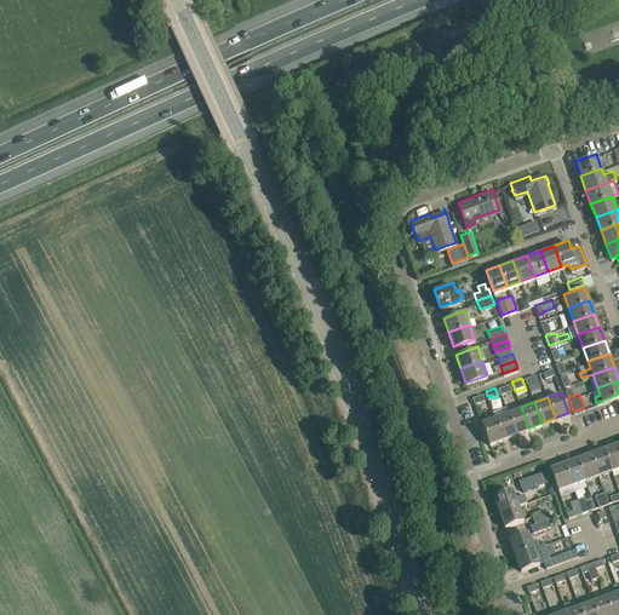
[(502,414),(494,417),(502,437),(515,432),(508,412),(505,404),(499,407),(502,414)]
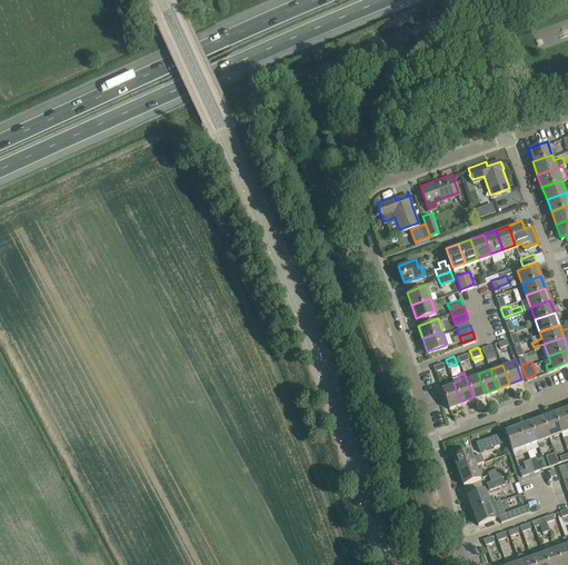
[(478,374),(466,378),(472,397),(485,393),(478,374)]
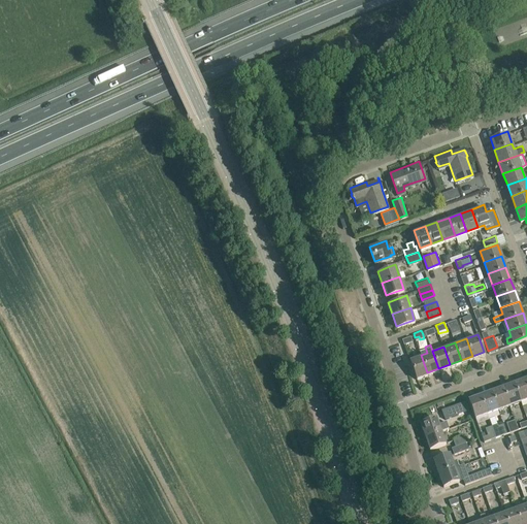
[(427,372),(421,355),(409,359),(416,377),(427,372)]
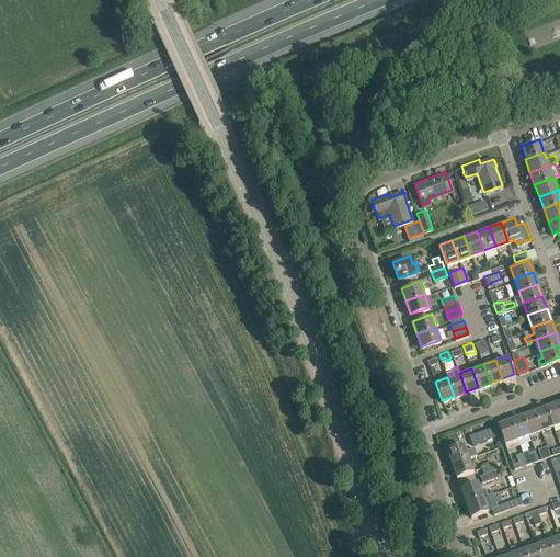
[(559,407),(558,400),(546,405),(552,424),(559,421),(559,407)]
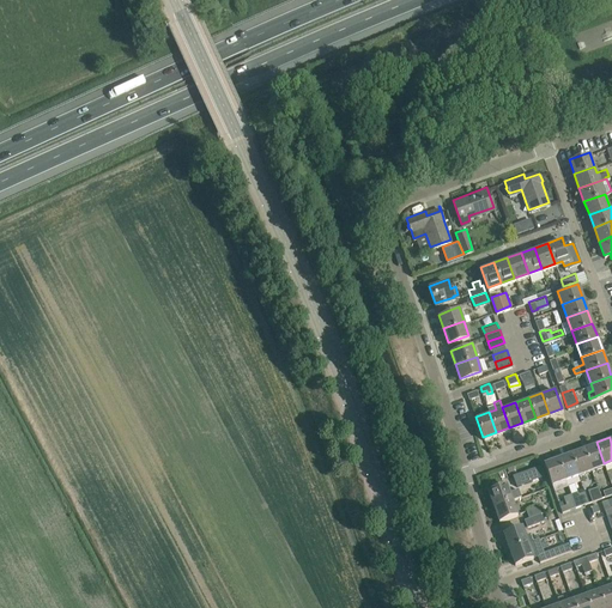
[(597,442),(583,447),(591,468),(604,463),(597,442)]
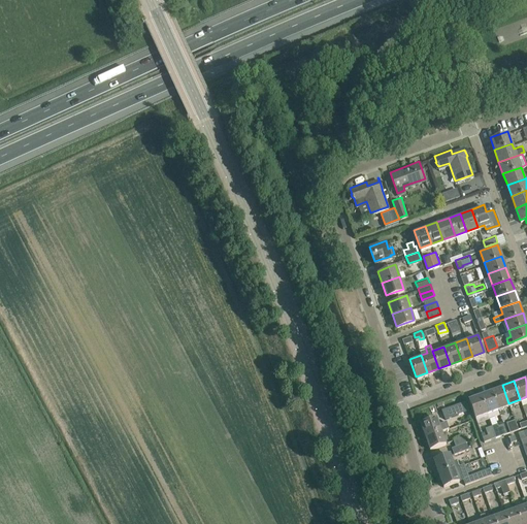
[(502,385),(491,389),(497,407),(508,403),(502,385)]
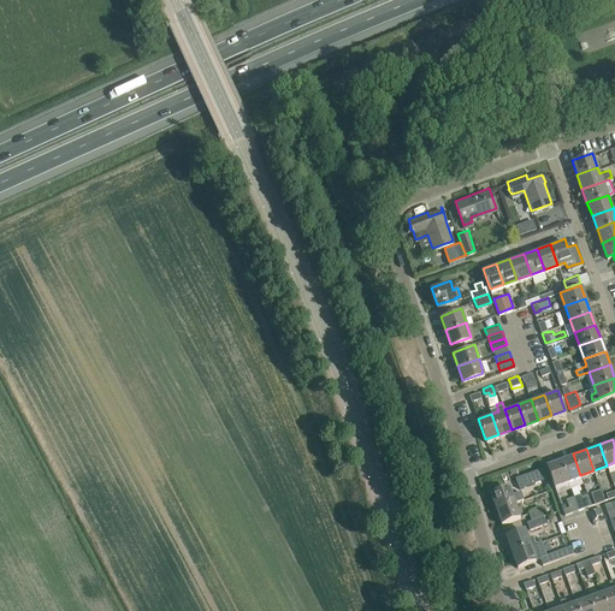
[(573,454),(560,458),(567,480),(580,475),(573,454)]
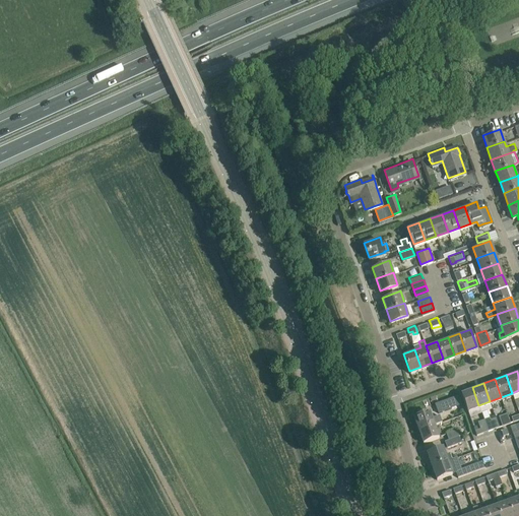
[(478,405),(472,387),(461,391),(467,409),(478,405)]
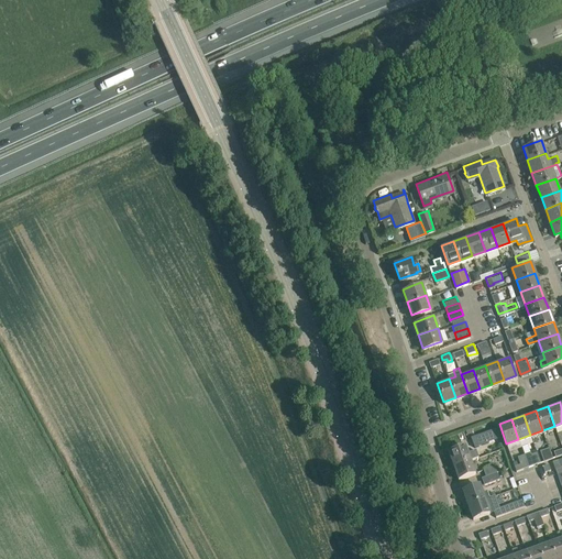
[(471,435),(473,441),(487,437),(484,429),(471,435)]
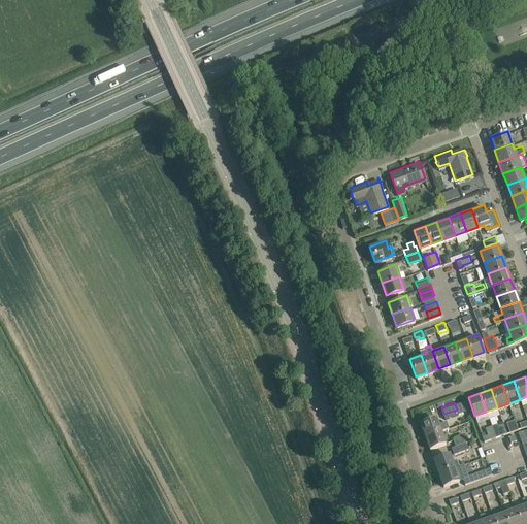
[(425,434),(440,429),(448,426),(446,419),(438,422),(435,416),(420,421),(425,434)]
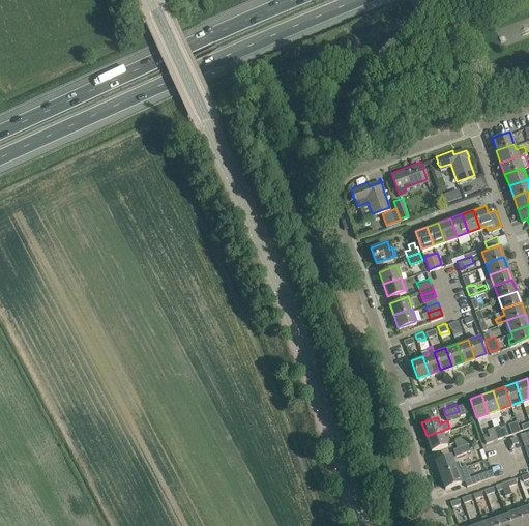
[(507,422),(509,427),(511,432),(520,429),(516,419),(507,422)]
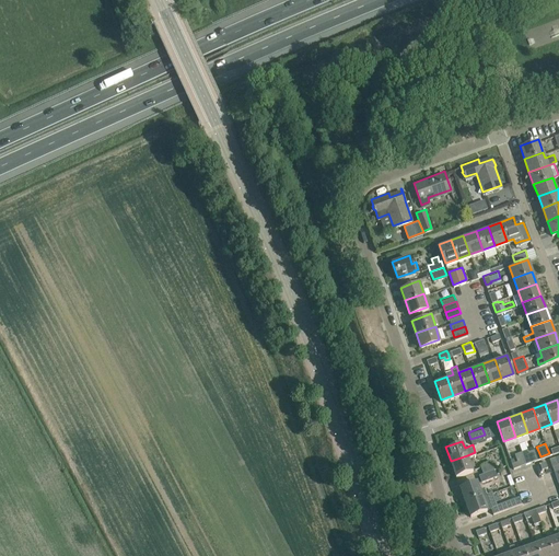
[(533,444),(521,450),(525,462),(537,458),(533,444)]
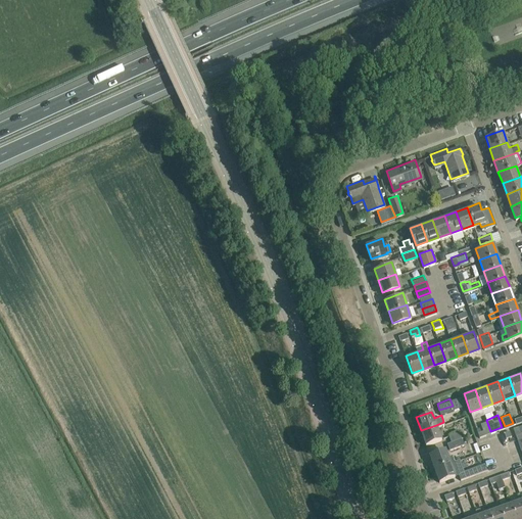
[(490,431),(486,420),(479,422),(482,428),(477,430),(479,435),(490,431)]
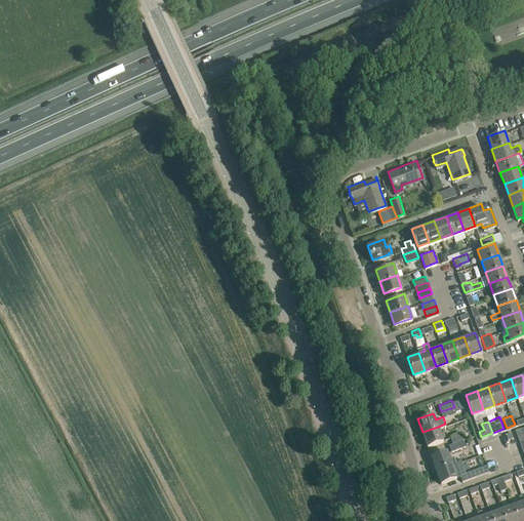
[(517,434),(519,439),(523,437),(523,431),(523,432),(520,426),(515,428),(517,434)]
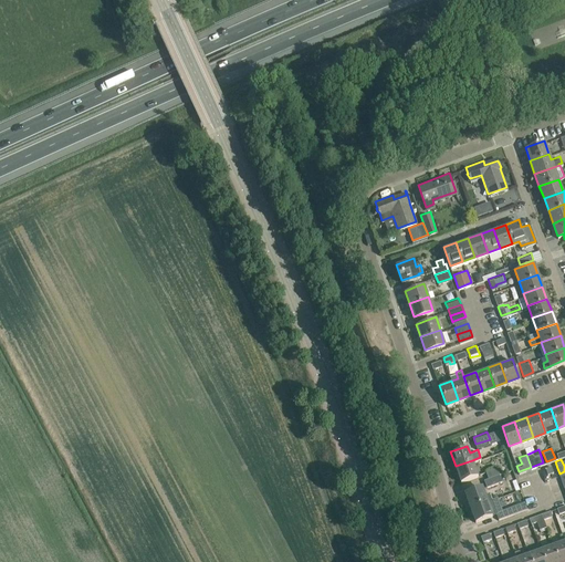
[(472,460),(456,466),(460,480),(478,474),(472,460)]
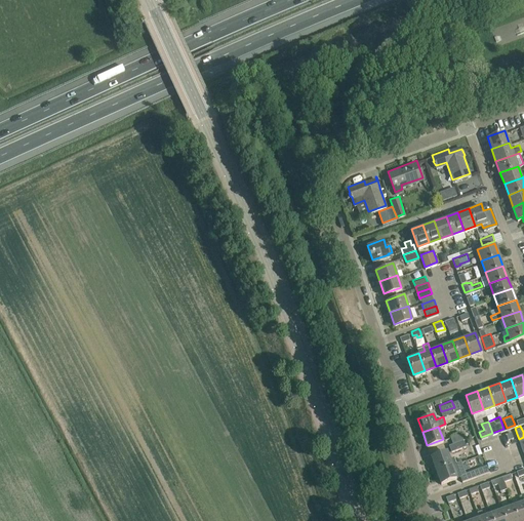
[(449,435),(451,441),(462,437),(465,437),(462,430),(449,435)]
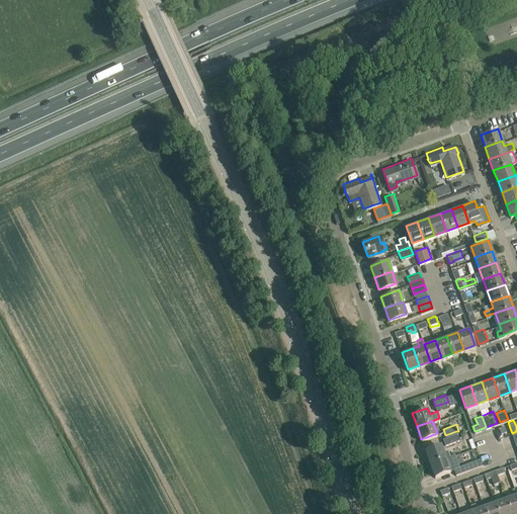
[(456,431),(445,435),(442,437),(444,443),(458,438),(456,431)]
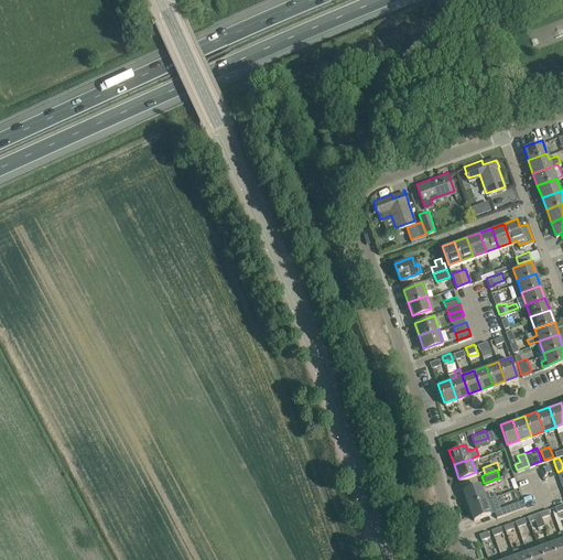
[(463,490),(468,504),(489,496),(487,488),(482,491),(479,483),(463,490)]
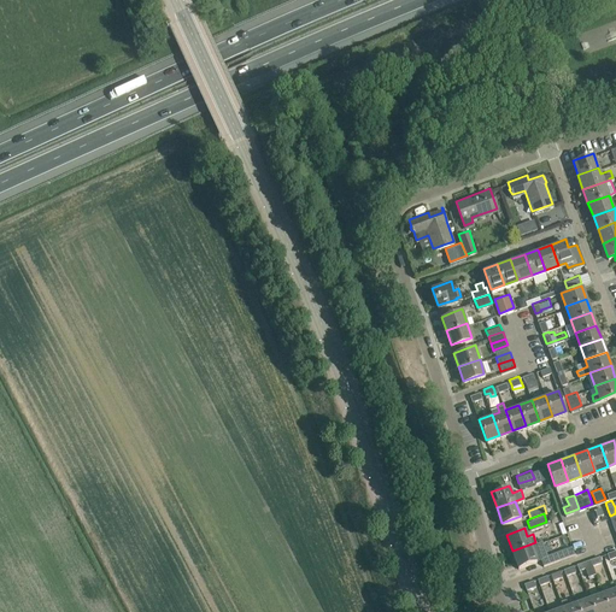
[(535,542),(512,551),(517,565),(535,559),(535,558),(540,557),(543,563),(574,552),(572,545),(545,553),(543,547),(538,548),(535,542)]
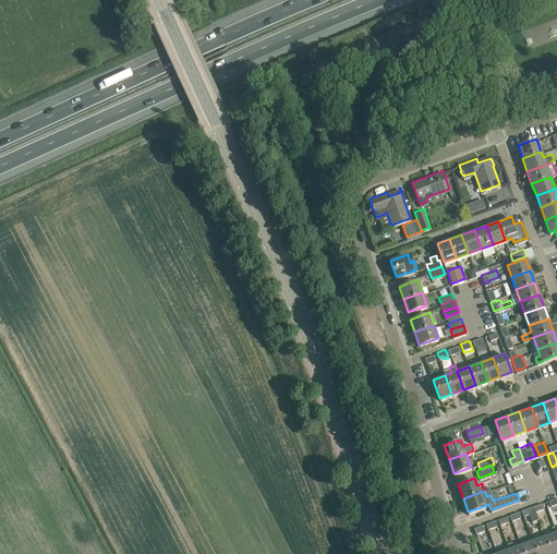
[(535,509),(533,504),(521,508),(523,514),(529,512),(532,519),(539,517),(535,509)]
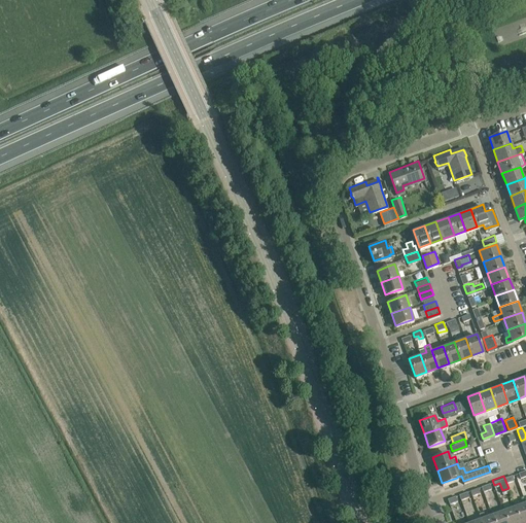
[(525,502),(525,501),(515,506),(520,522),(522,522),(525,521),(525,502)]
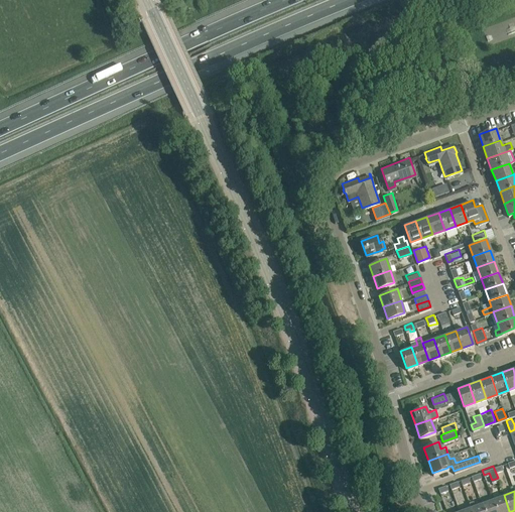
[(509,511),(504,495),(493,499),(497,511),(509,511)]
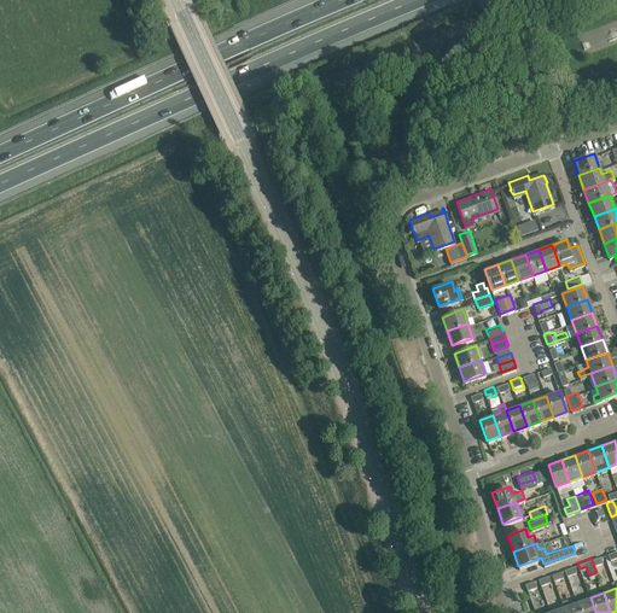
[(562,600),(564,607),(565,612),(580,612),(577,602),(569,605),(566,597),(562,600)]
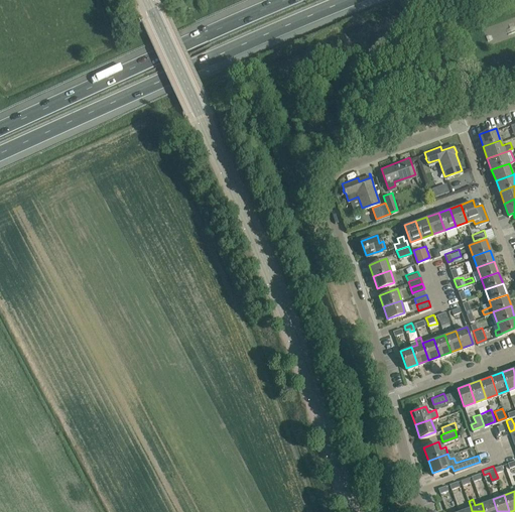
[(497,511),(493,499),(482,503),(484,511),(497,511)]
